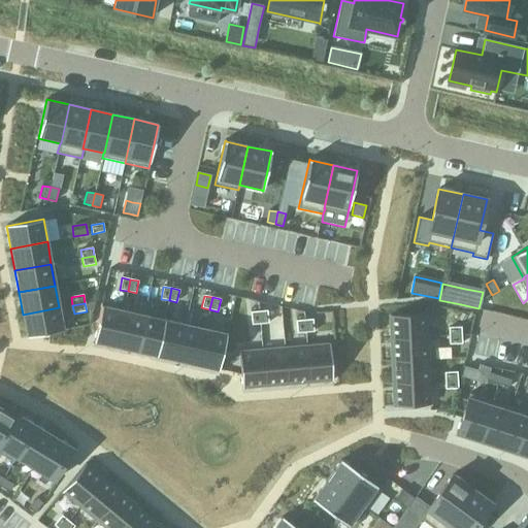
[(102,306),(94,342),(116,347),(124,310),(102,306)]
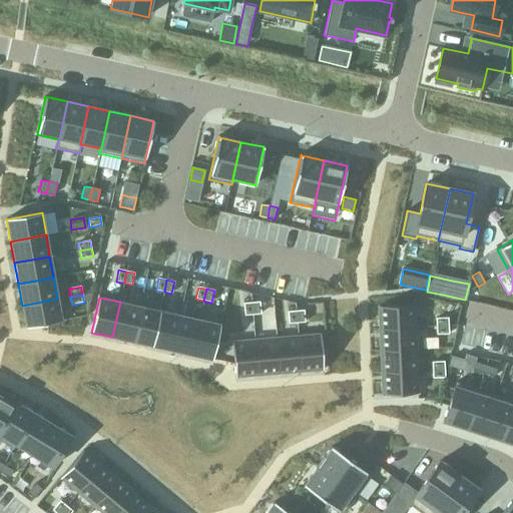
[(57,299),(22,306),(26,328),(61,321),(57,299)]
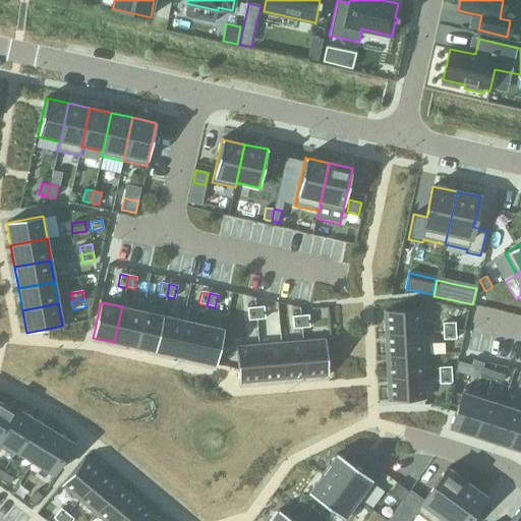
[(122,306),(114,342),(134,347),(141,311),(122,306)]
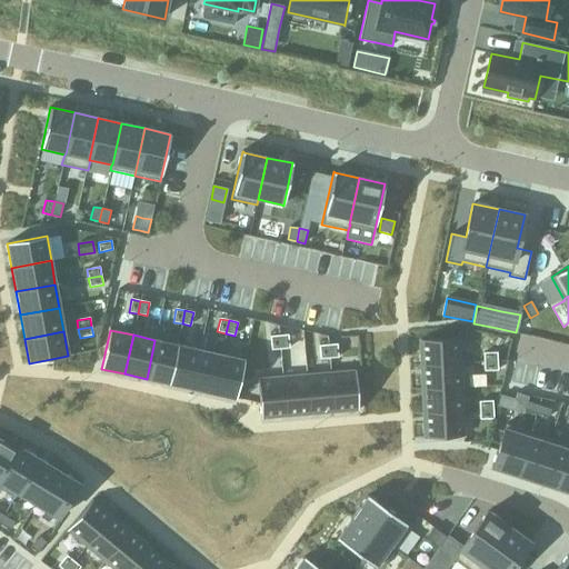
[(288,335),(279,336),(280,349),(289,348),(288,335)]
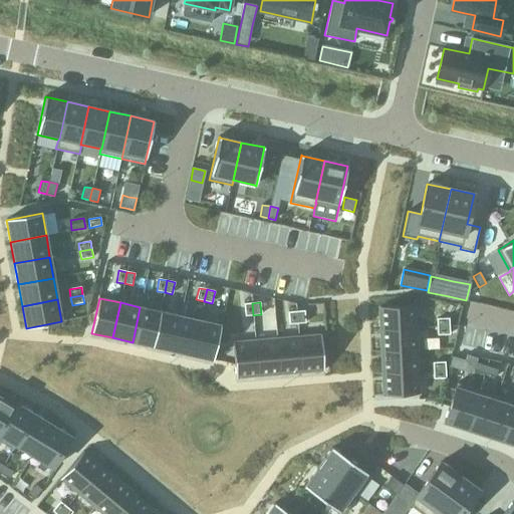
[(252,303),(244,304),(245,316),(253,315),(252,303)]
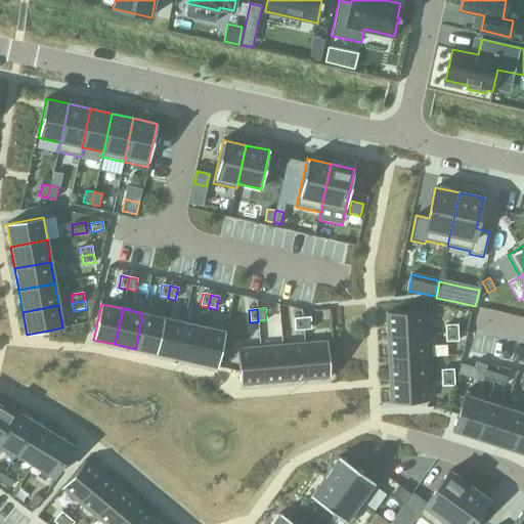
[(423,312),(386,313),(387,337),(424,335),(423,312)]
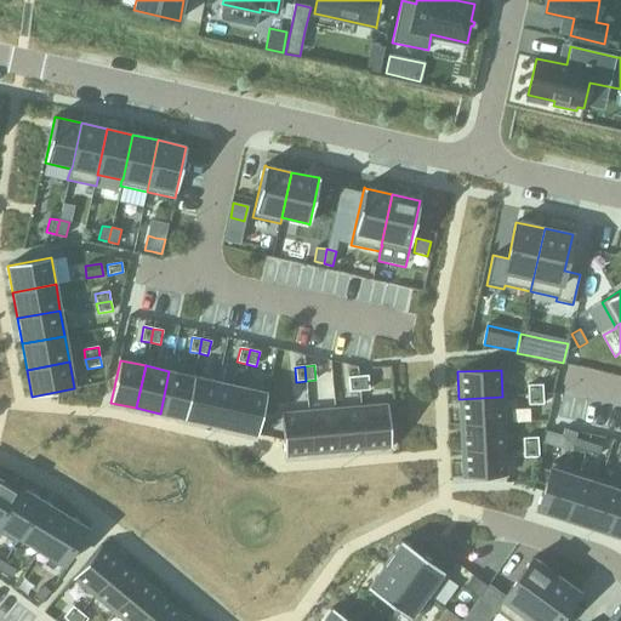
[(169,371),(160,414),(184,419),(193,376),(169,371)]
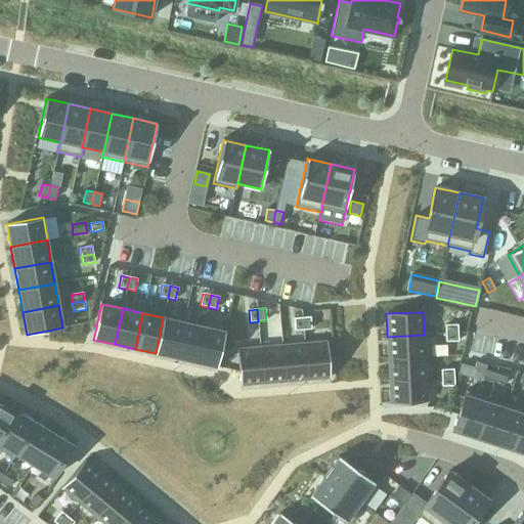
[(163,317),(156,353),(176,358),(183,322),(163,317)]
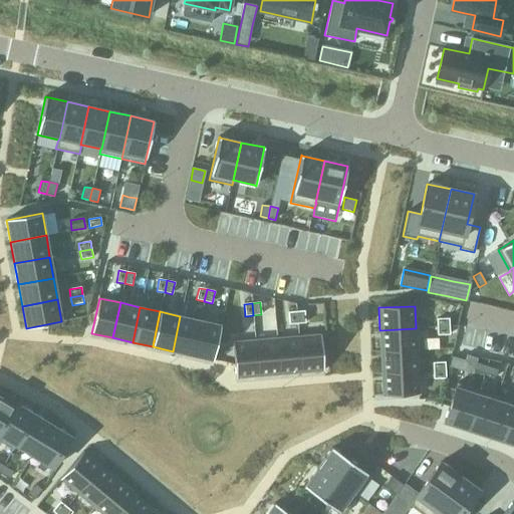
[(296,311),(288,312),(289,324),(297,323),(296,311)]
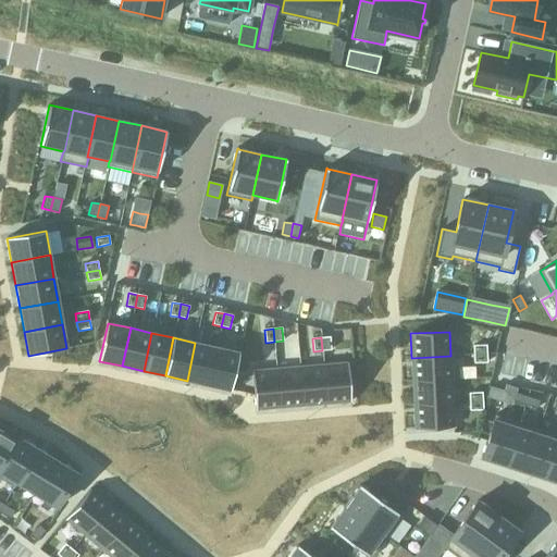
[(330,337),(321,337),(322,350),(331,350),(330,337)]
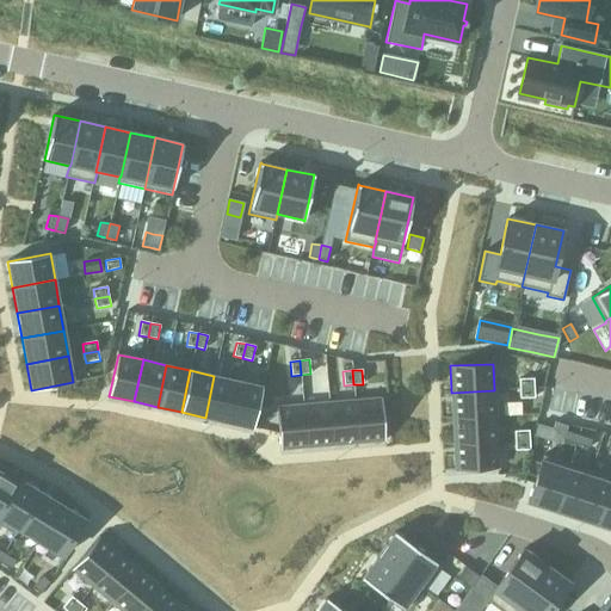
[(214,376),(205,418),(228,423),(238,381),(214,376)]
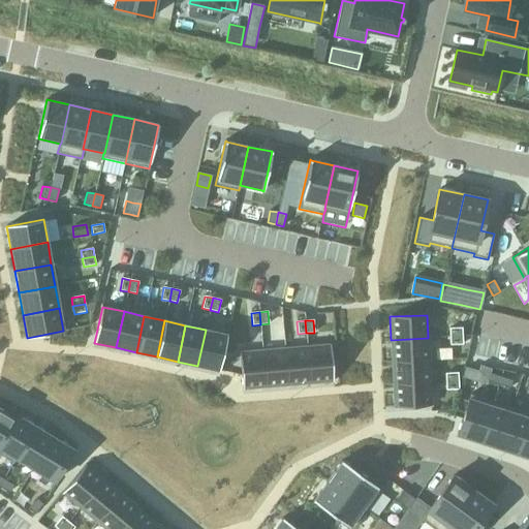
[(462,328),(449,329),(449,337),(462,336),(462,328)]
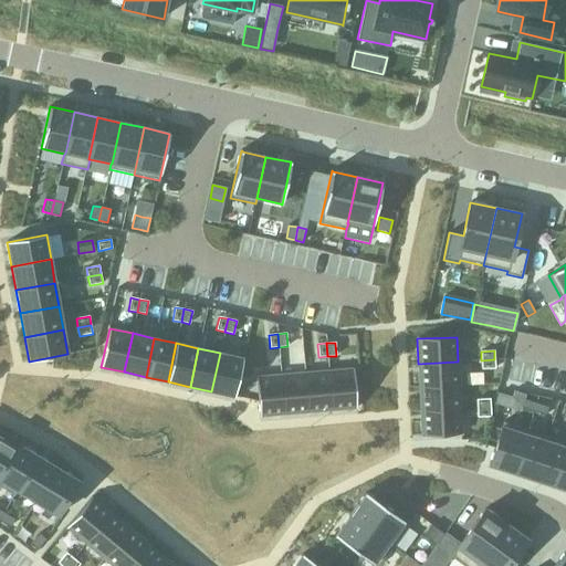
[(220,353),(211,391),(234,397),(243,358),(220,353)]
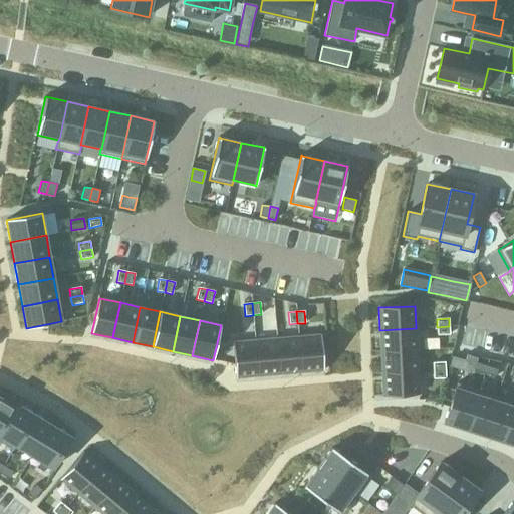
[(449,326),(437,327),(438,335),(450,335),(449,326)]
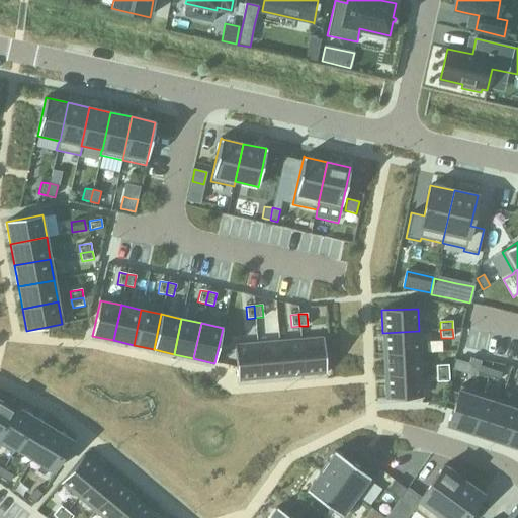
[(419,331),(382,333),(383,354),(420,353),(419,331)]
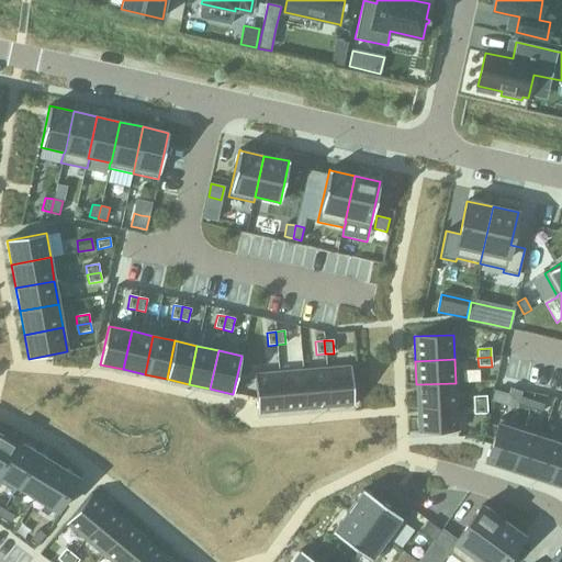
[(351,367),(326,369),(329,407),(355,405),(351,367)]
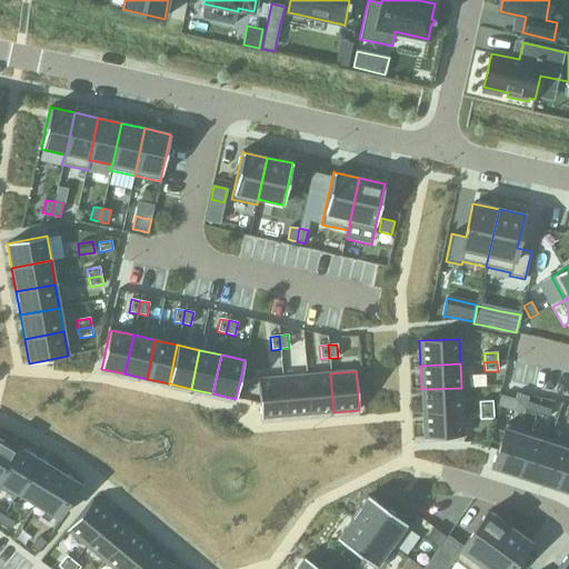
[(330,373),(307,375),(310,415),(333,412),(330,373)]
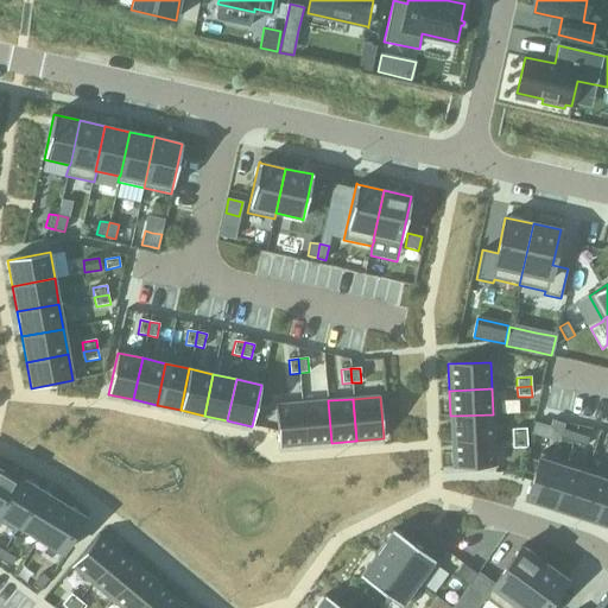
[(328,400),(302,403),(305,445),(331,443),(328,400)]
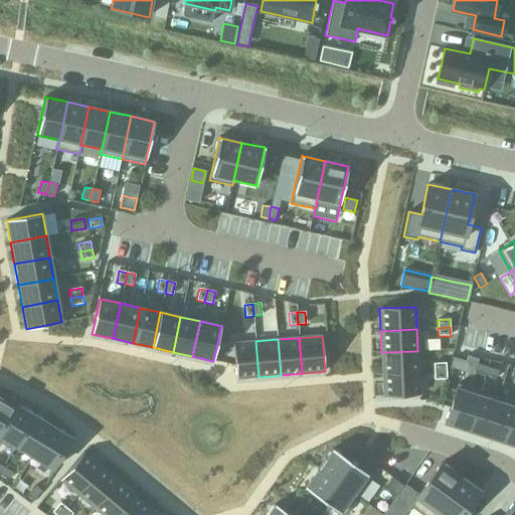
[(255,341),(233,343),(236,379),(259,377),(255,341)]
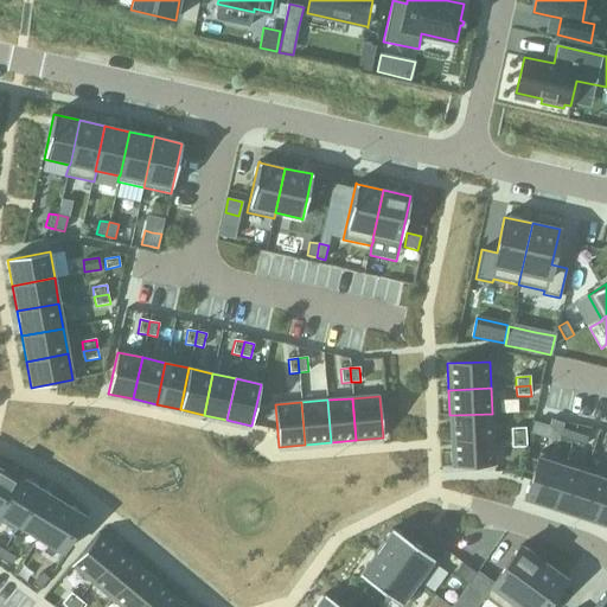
[(492,414),(449,415),(451,441),(493,439),(492,414)]
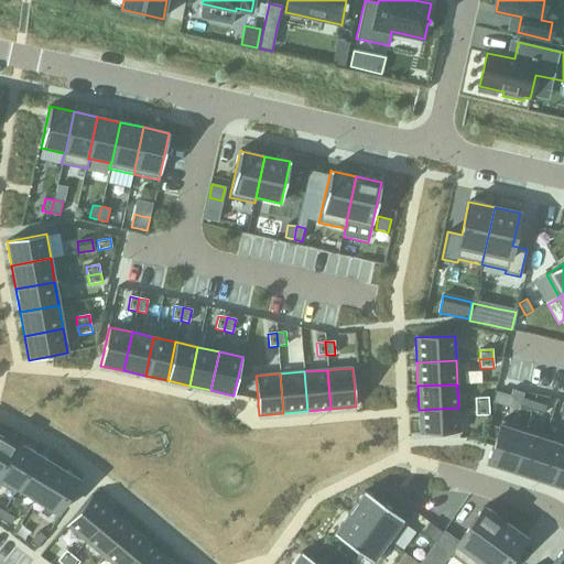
[(488,398),(475,398),(475,407),(489,407),(488,398)]
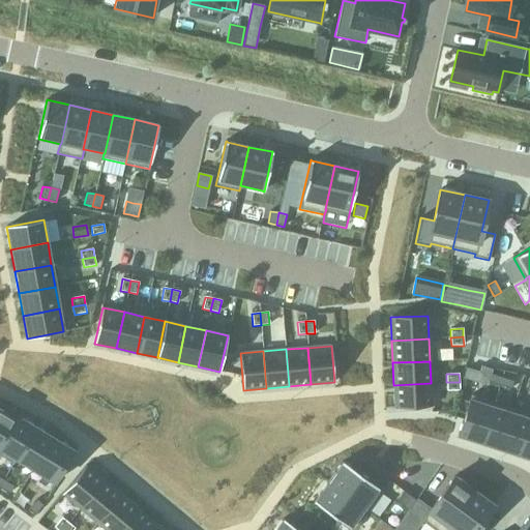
[(490,374),(488,381),(499,385),(502,377),(490,374)]
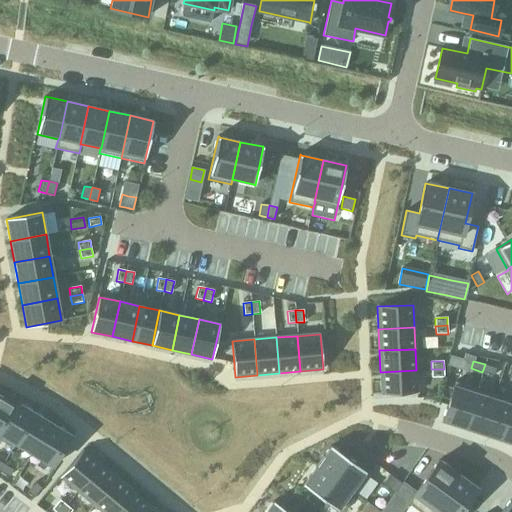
[(485,364),(482,372),(494,376),(496,368),(485,364)]
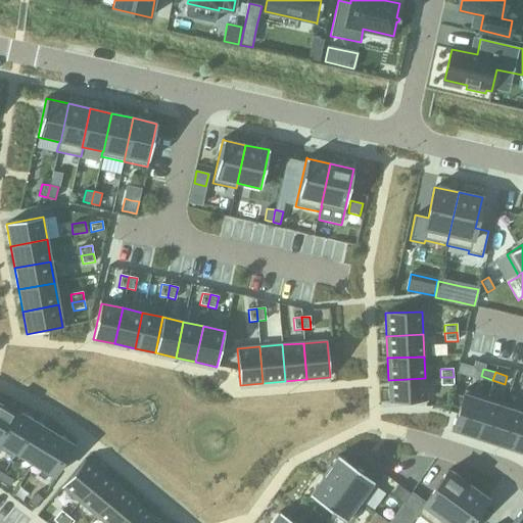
[(454,377),(440,377),(441,385),(454,385),(454,377)]
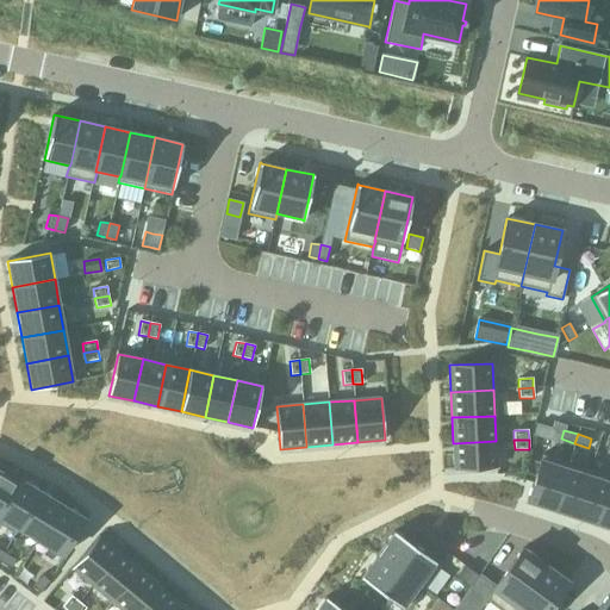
[(496,441),(453,443),(455,470),(497,468),(496,441)]
